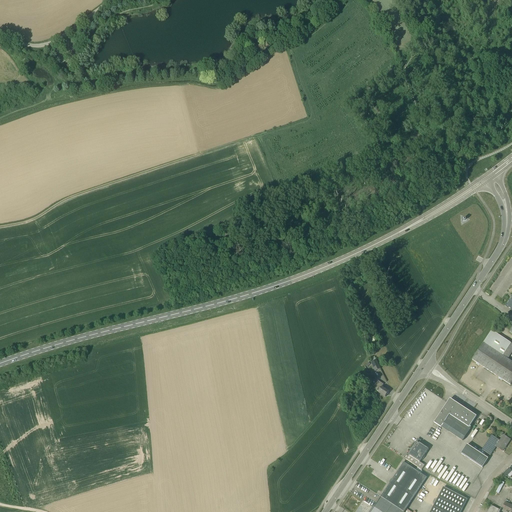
[(473,360),(511,385),(511,382),(511,361),(508,359),(511,352),(511,343),(492,331),(484,343),(473,360)]
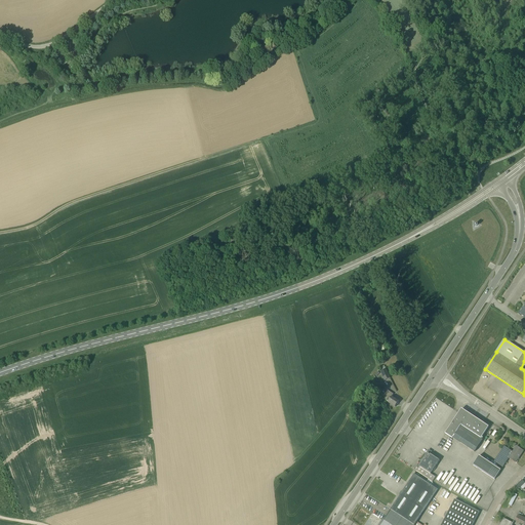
[(385,381),(391,378),(386,369),(380,372),(385,381)]
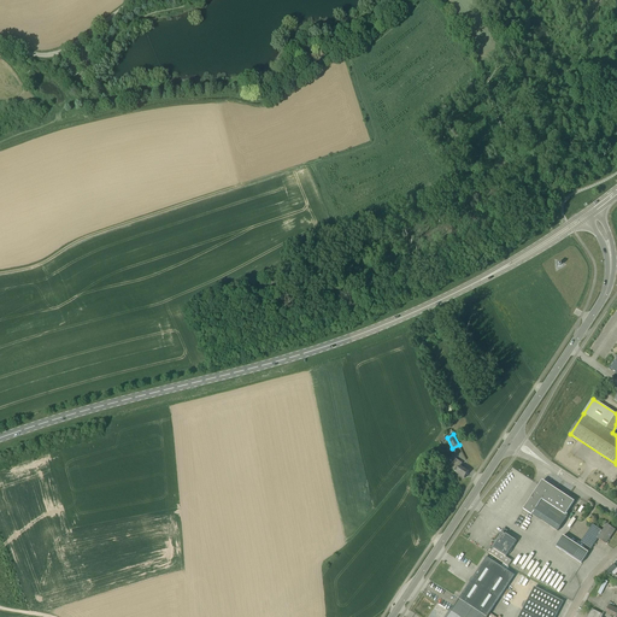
[(469,471),(460,466),(463,463),(456,458),(451,465),(453,471),(465,479),(469,471)]
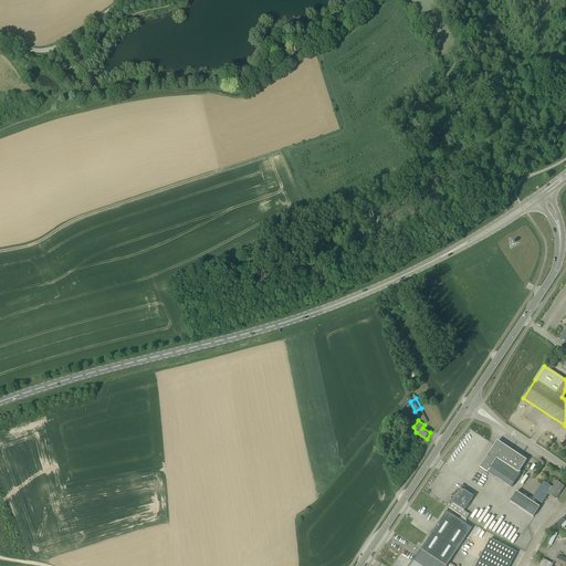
[(498,442),(480,469),(489,474),(511,490),(520,475),(528,462),(498,442)]
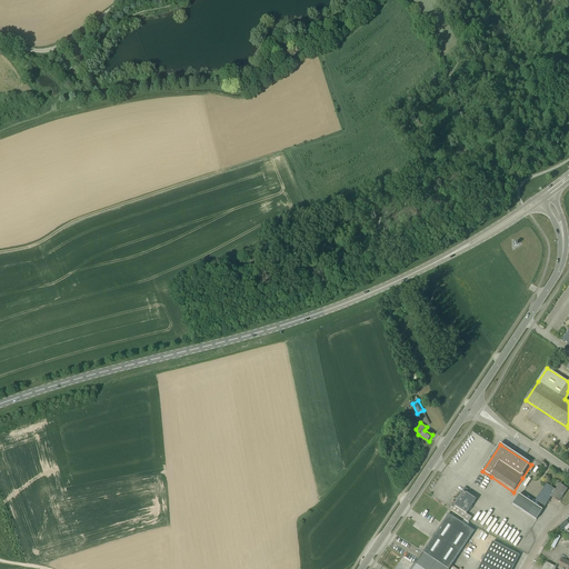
[(559,502),(559,501),(567,489),(560,485),(556,490),(547,483),(536,500),(546,507),(551,497),(559,502)]
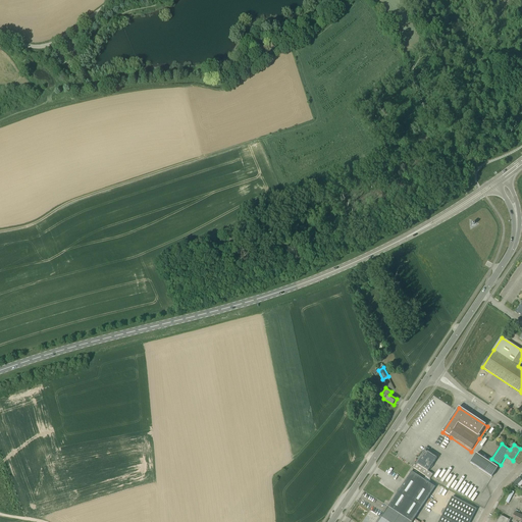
[(425,452),(417,464),(414,469),(420,473),(430,479),(433,475),(428,472),(437,458),(428,452),(427,453),(425,452)]
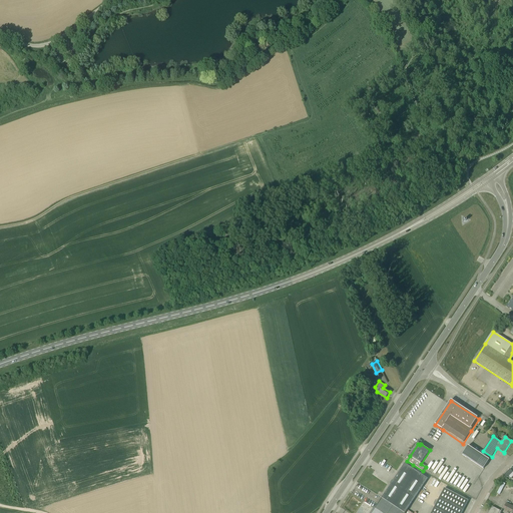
[(490,460),(468,446),(462,455),(484,469),(490,460)]
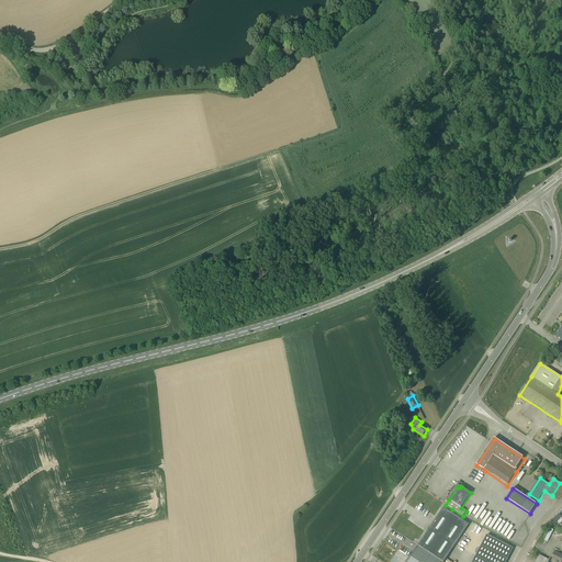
[(444,508),(437,517),(433,524),(445,531),(458,540),(469,525),(444,508)]
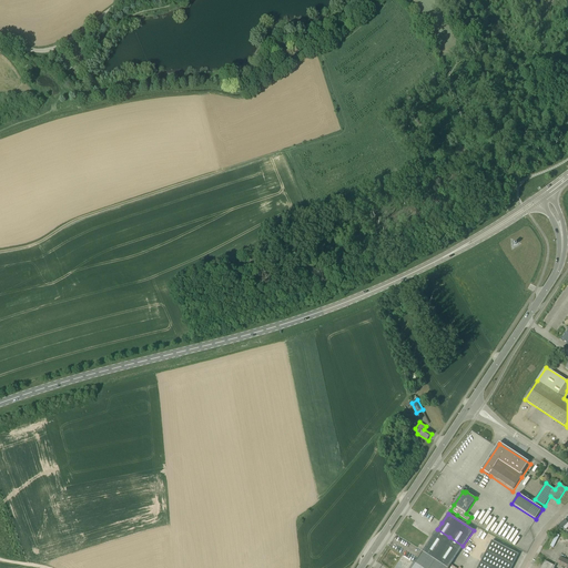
[(564,527),(567,523),(565,519),(558,527),(560,530),(564,527)]
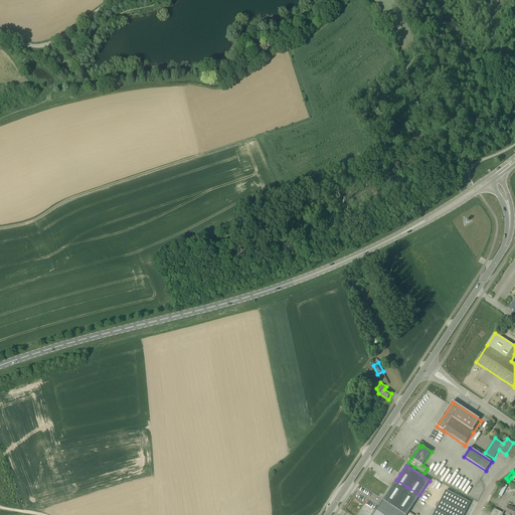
[(392,486),(403,493),(407,487),(396,480),(392,486)]
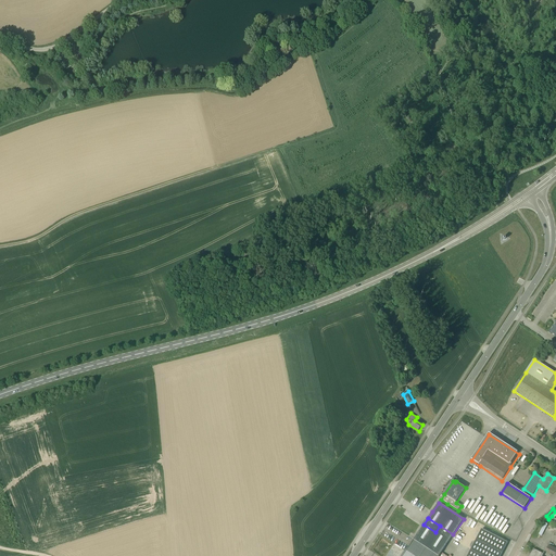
[(424,525),(422,527),(414,540),(438,555),(439,555),(446,545),(449,541),(436,532),(424,525)]
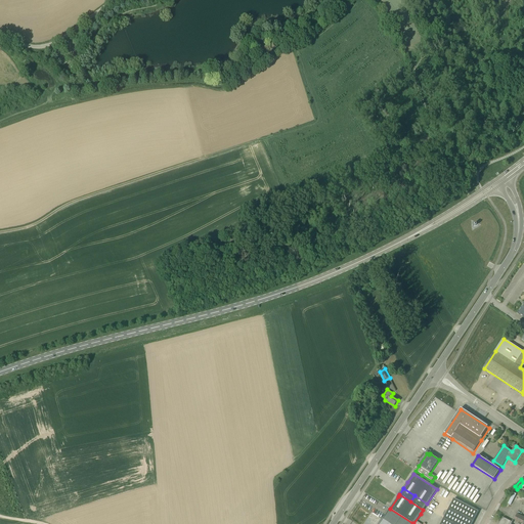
[(410,501),(423,510),(427,504),(415,495),(410,501)]
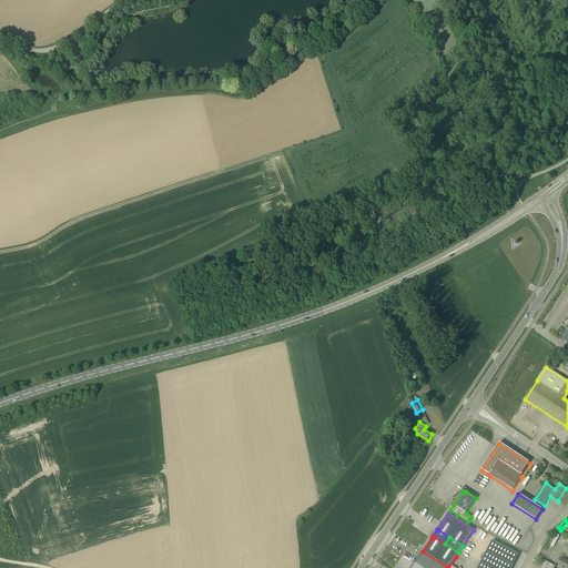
[(519,555),(515,553),(493,540),(486,551),(513,566),(519,555)]
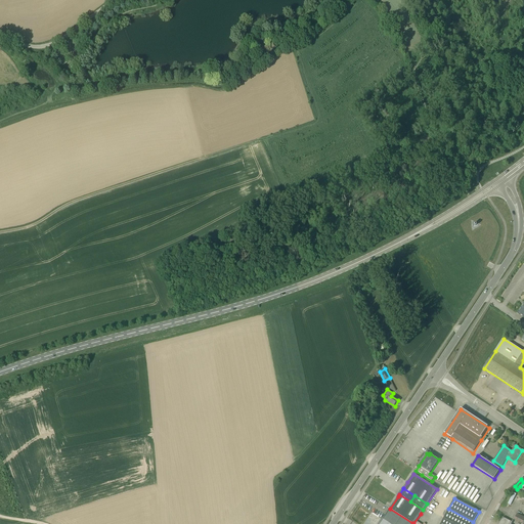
[(412,523),(390,509),(383,520),(389,523),(412,523)]
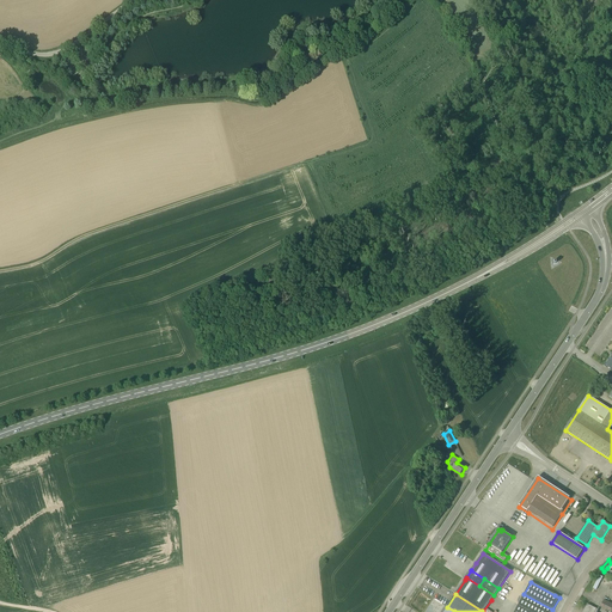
[(524,594),(519,605),(531,611),(551,611),(552,610),(524,594)]
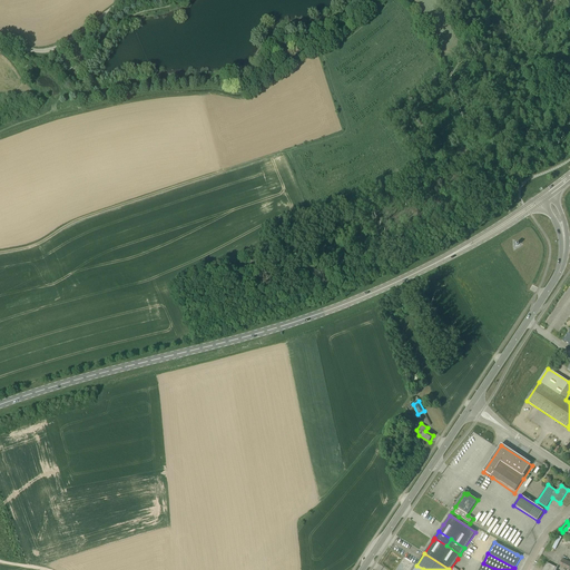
[(560,564),(562,566),(569,569),(569,563),(562,559),(560,564)]
